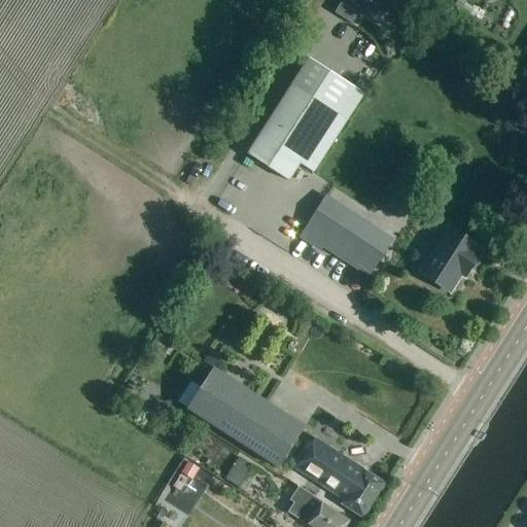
[(314,174),(360,94),(306,59),(246,153),(289,182),(300,165),(314,174)]
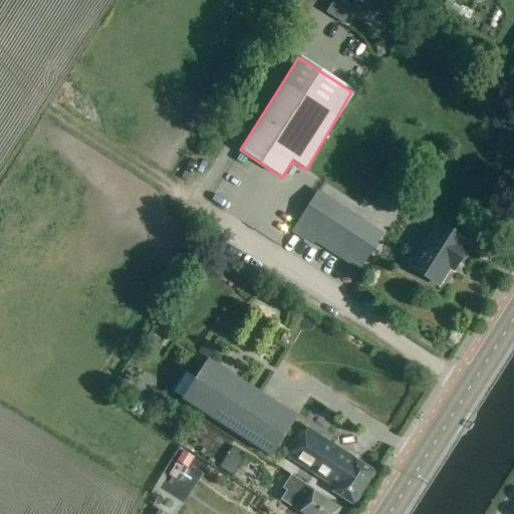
[(360,272),(378,243),(313,201),(293,232),(314,246),(316,243),(360,272)]
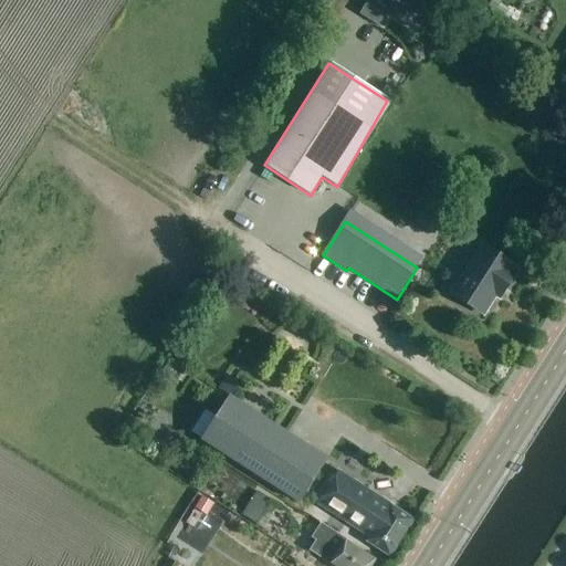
[(482,248),(449,300),(480,320),(493,299),(498,302),(513,276),(509,274),(513,266),(482,248)]
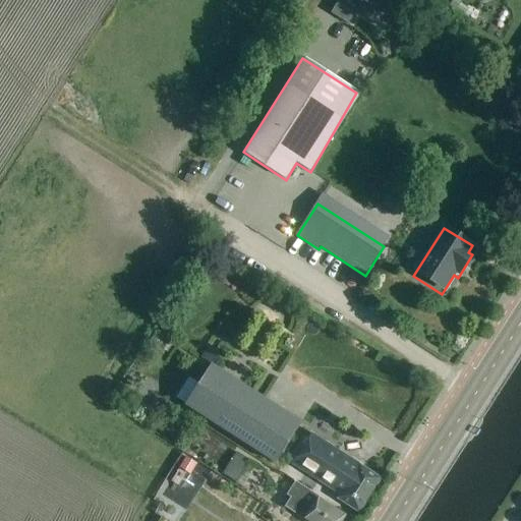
[(213,363),(218,353),(207,346),(200,356),(213,363)]
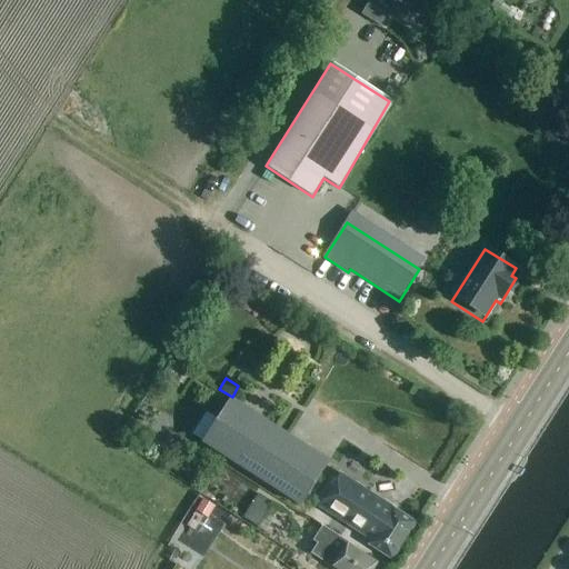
[(299,505),(328,460),(230,397),(201,441),(299,505)]
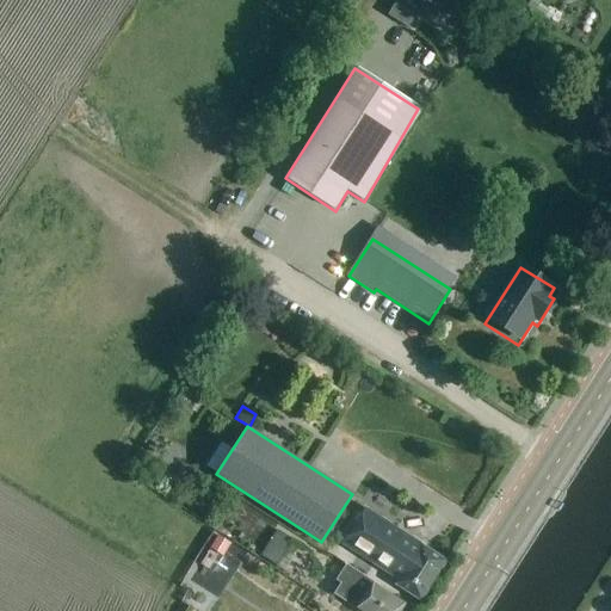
[(421,602),(446,562),(366,511),(345,543),(400,579),(396,586),(421,602)]
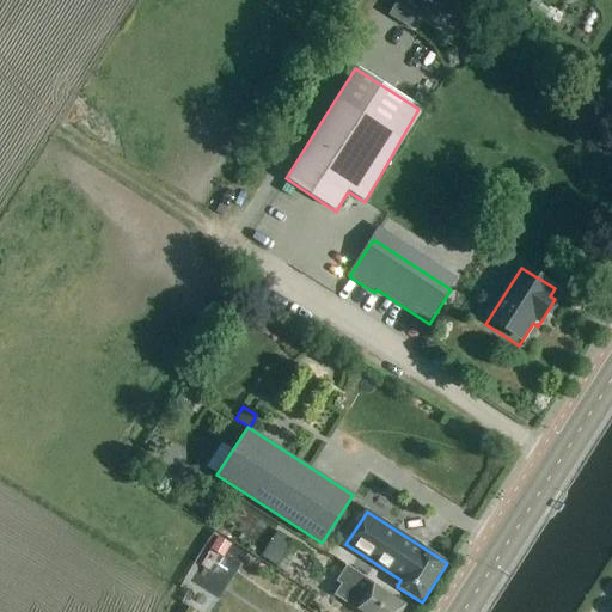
[(287,576),(303,550),(276,536),(262,561),(287,576)]
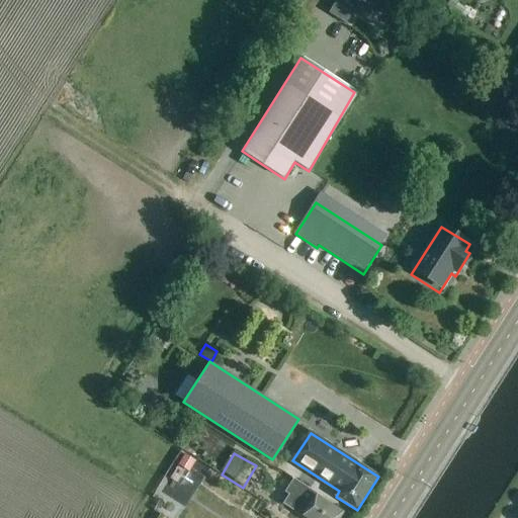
[(184,456),(177,467),(187,475),(194,463),(184,456)]
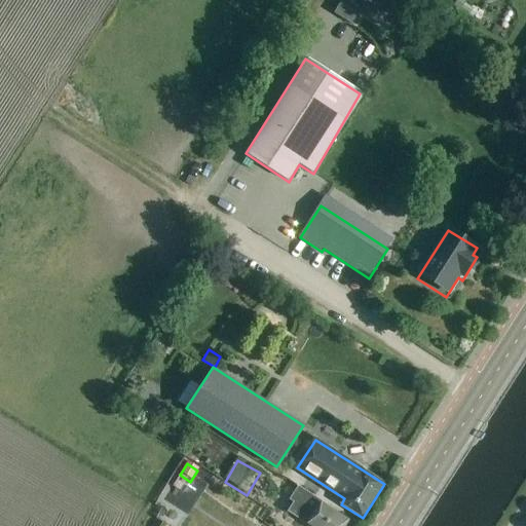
[(294,503),(288,513),(307,525),(309,525),(310,525),(344,525),(347,522),(321,503),(297,489),(290,500),(294,503)]
